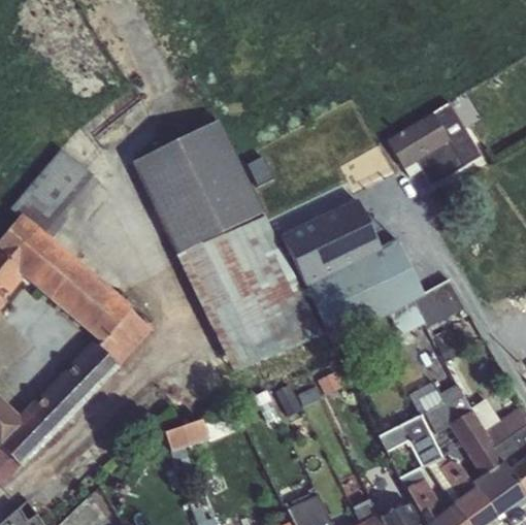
[(449,101),(387,138),(404,168),(417,162),(431,186),(482,154),(449,101)]
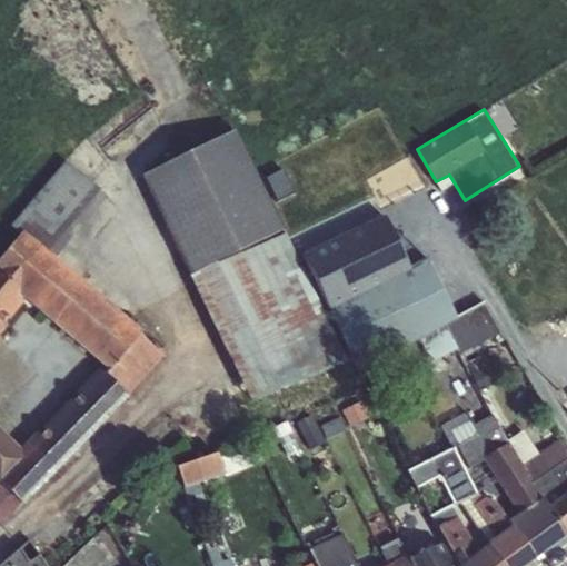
[(237,128),(142,174),(192,274),(190,275),(252,400),(348,360),(288,230),(218,261),(285,228),(237,128)]
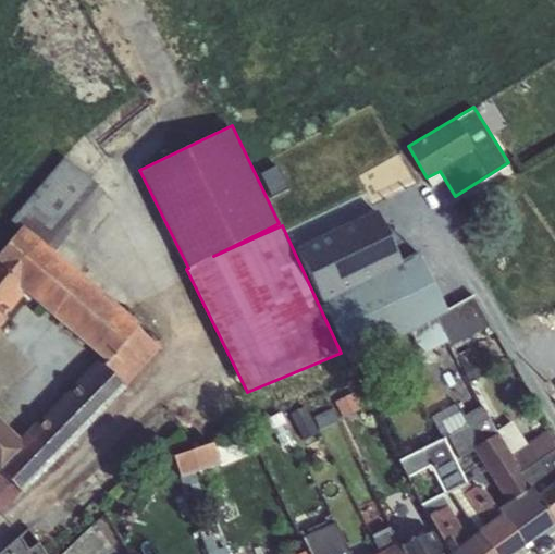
[(23,225),(56,250),(107,191),(64,156),(11,219),(21,228),(23,225)]
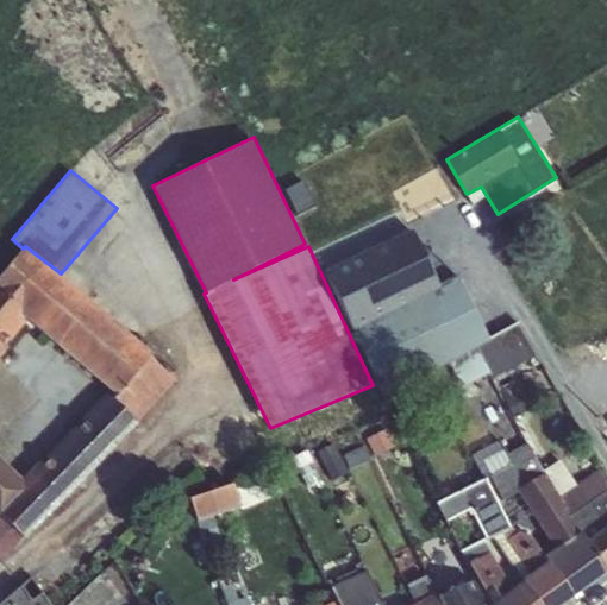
[(398,308),(458,276),(449,262),(436,269),(413,228),(369,251),(398,308)]
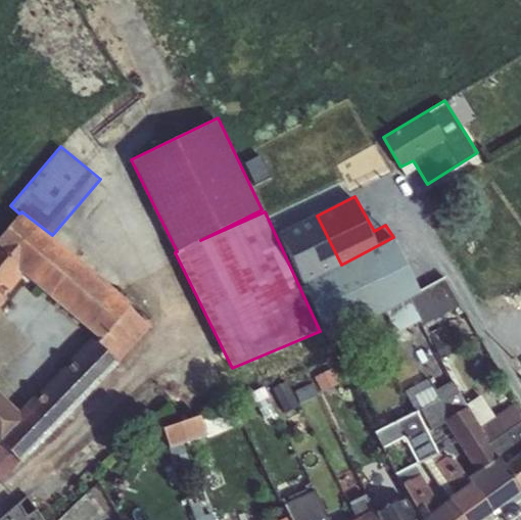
[(0,235),(0,440),(20,461),(22,462),(119,363),(151,325),(131,305),(133,303),(54,236),(52,235),(21,211),(19,214),(0,235)]
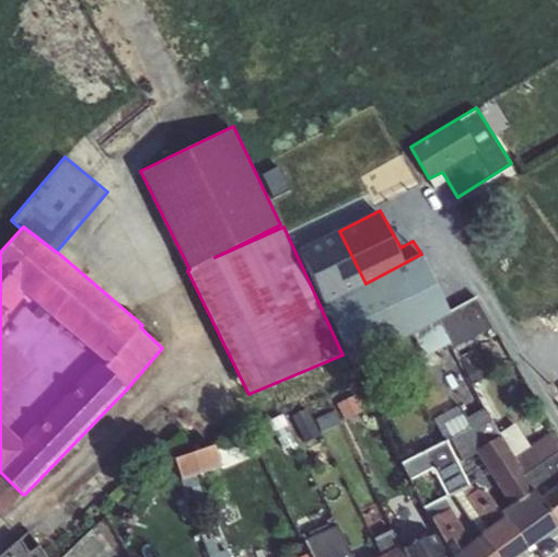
[(365,283),(339,231),(301,251),(353,362),(370,355),(413,332),(439,317),(451,311),(422,253),(421,254),(365,283)]
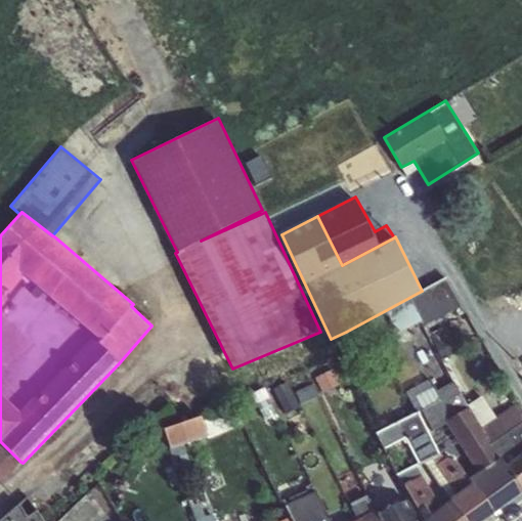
[(410,297),(386,310),(394,326),(398,333),(423,319),(425,323),(463,303),(451,283),(448,277),(422,291),(410,297)]
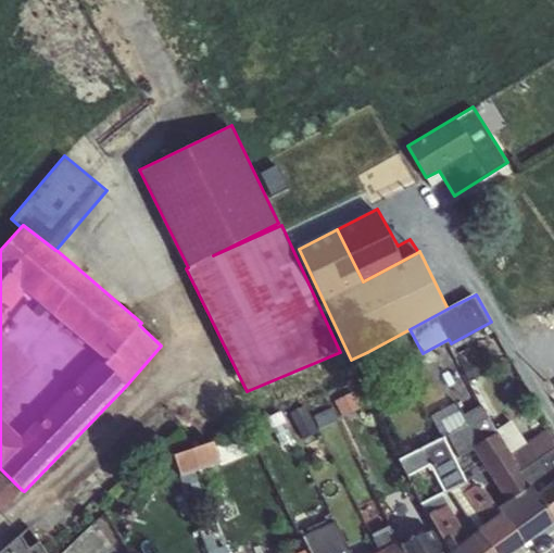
[(467,350),(456,355),(469,381),(485,374),(476,356),(471,359),(467,350)]
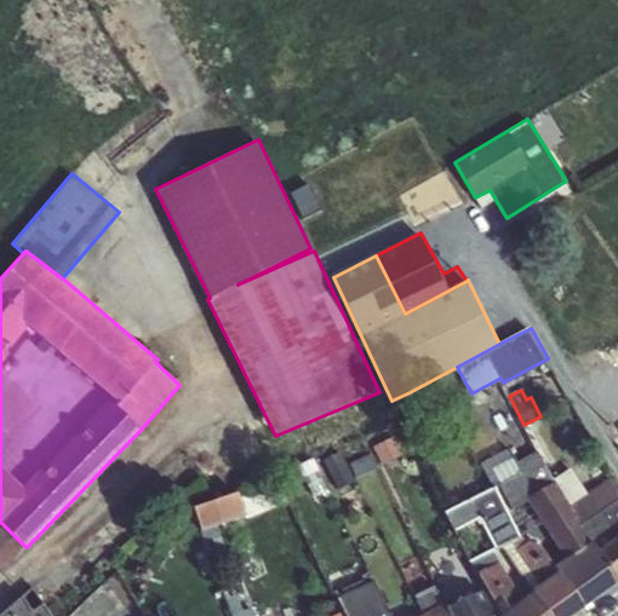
[(395,433),(373,444),(383,466),(405,455),(395,433)]
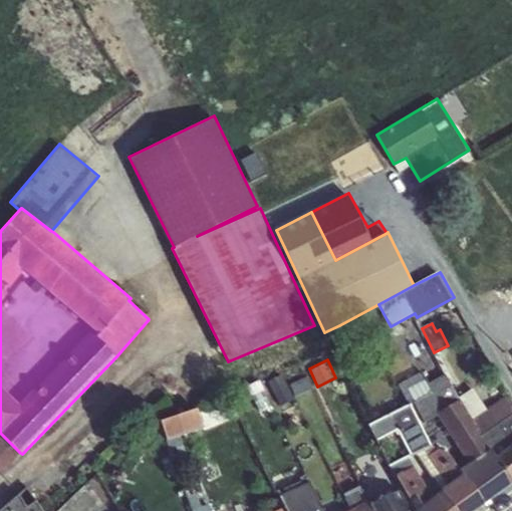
[(409,404),(411,403),(415,401),(426,421),(438,415),(437,412),(460,399),(452,384),(446,372),(430,381),(423,369),(399,382),(409,404)]
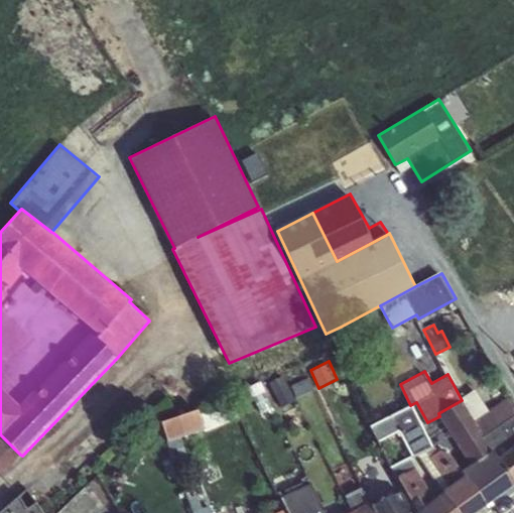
[(296,398),(290,385),(284,373),(269,380),(282,405),(296,398)]
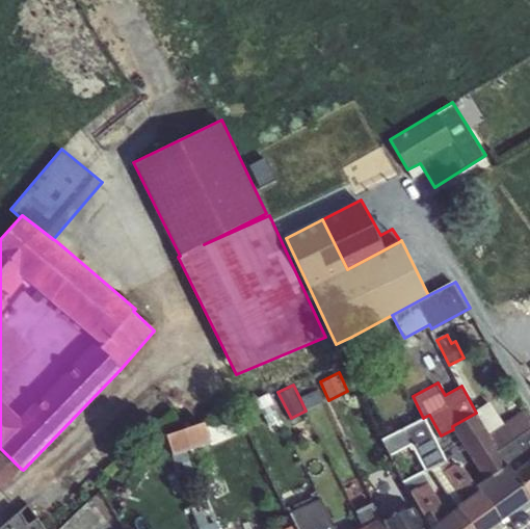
[(299,397),(306,411),(326,400),(319,387),(299,397)]
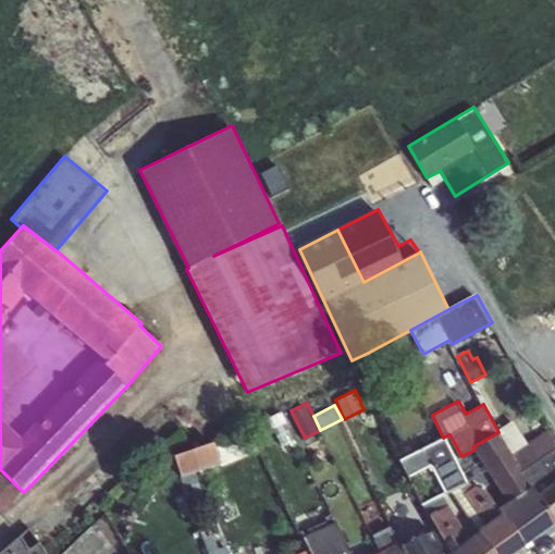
[(490,416),(498,432),(500,431),(513,453),(519,448),(504,422),(497,411),(490,416)]
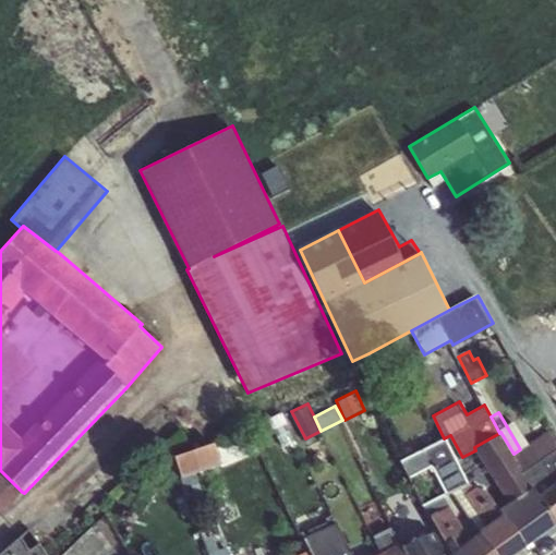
[(505,423),(520,449),(530,442),(515,418),(505,423)]
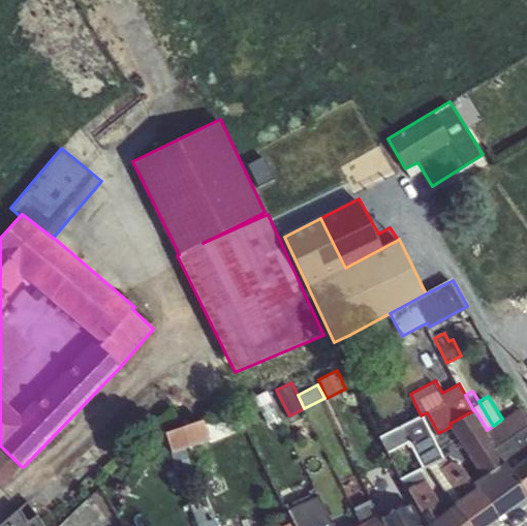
[(487,430),(505,460),(512,468),(526,458),(526,409),(524,405),(502,419),(493,426),(487,430)]
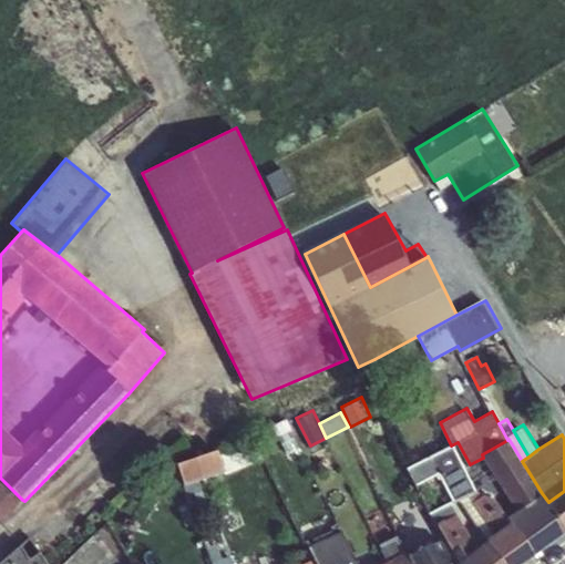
[(482,454),(483,458),(516,510),(523,506),(542,493),(522,461),(509,439),(507,440),(482,454)]
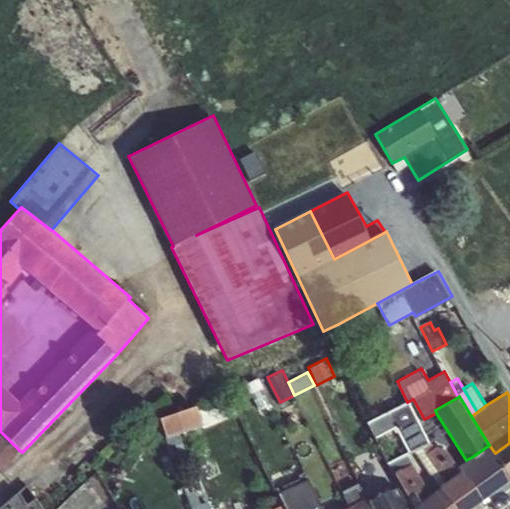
[(409,401),(407,402),(368,421),(376,438),(396,427),(410,453),(415,451),(439,487),(460,471),(457,466),(458,466),(447,450),(437,446),(432,443),(431,440),(429,441),(409,401)]
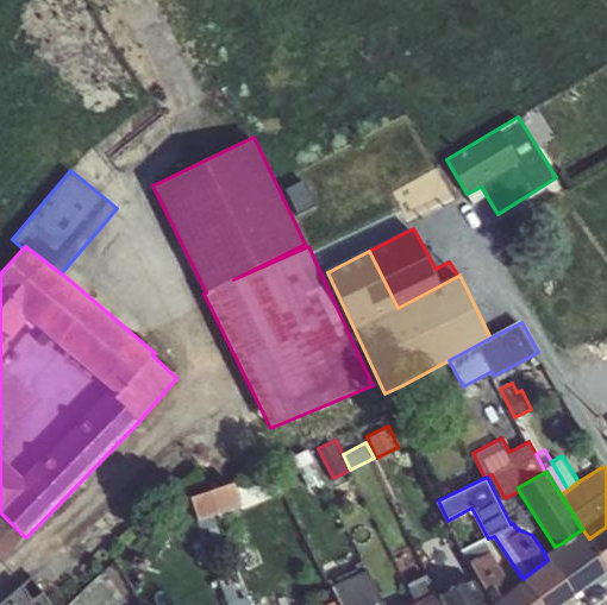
[(189,497),(198,521),(243,505),(233,483),(189,497)]
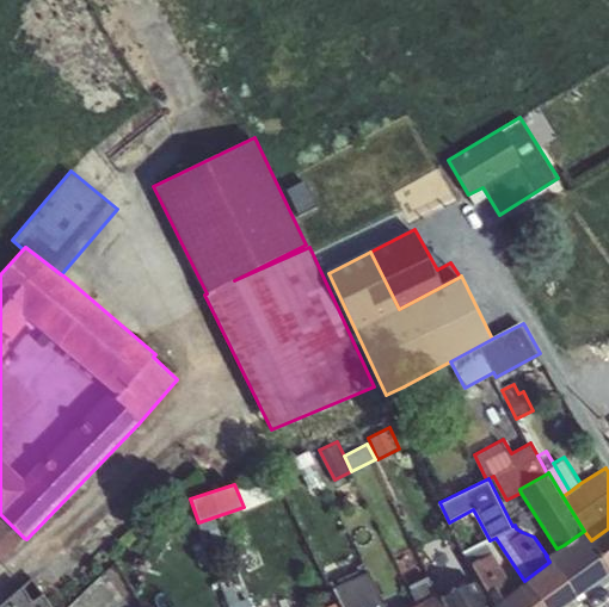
[(198,522),(190,499),(189,494),(173,503),(192,556),(209,551),(198,522)]
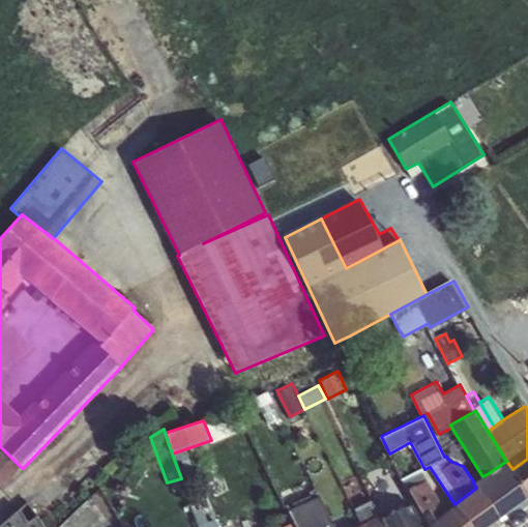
[(0,446),(0,485),(2,487),(21,467),(0,446)]
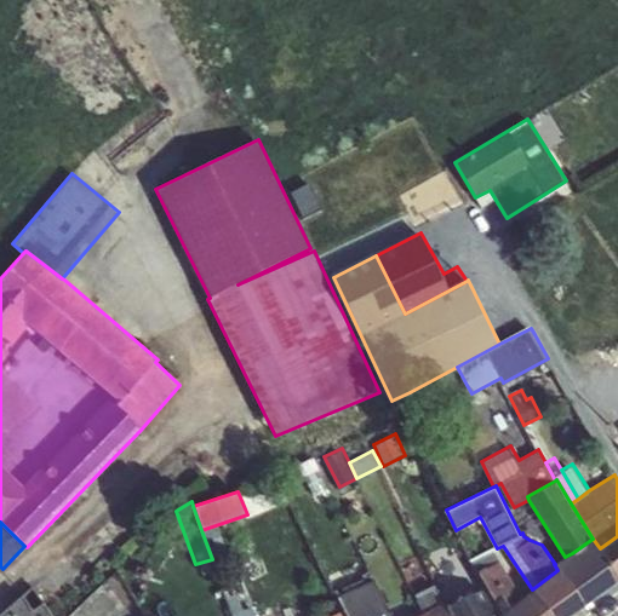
[(593,539),(572,553),(596,597),(617,581),(617,536),(600,548),(593,539)]
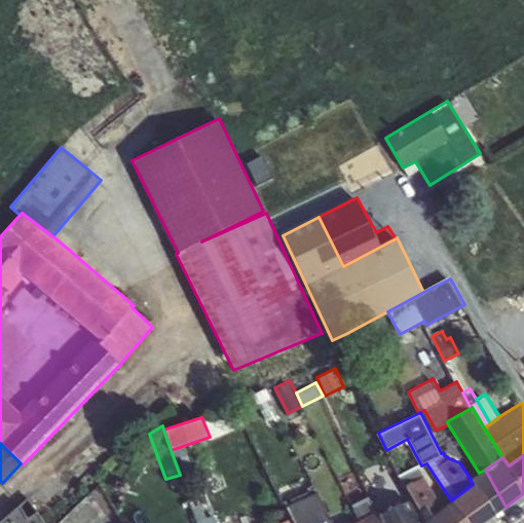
[(419,510),(424,520),(443,507),(423,475),(417,467),(399,476),(405,485),(419,510)]
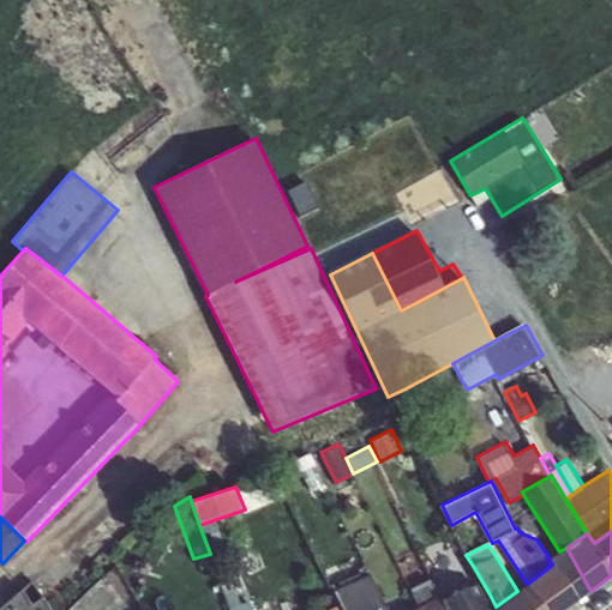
[(552,565),(527,584),(526,585),(540,609),(565,609),(591,591),(567,548),(559,551),(550,559),(549,559),(552,565)]
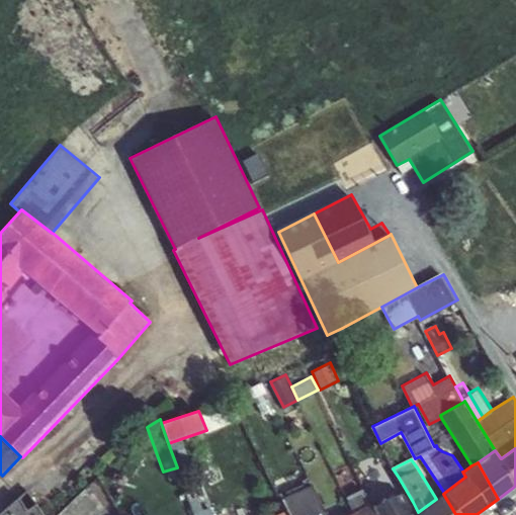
[(215,514),(211,506),(203,509),(200,500),(211,496),(210,493),(205,479),(186,486),(196,514),(215,514)]
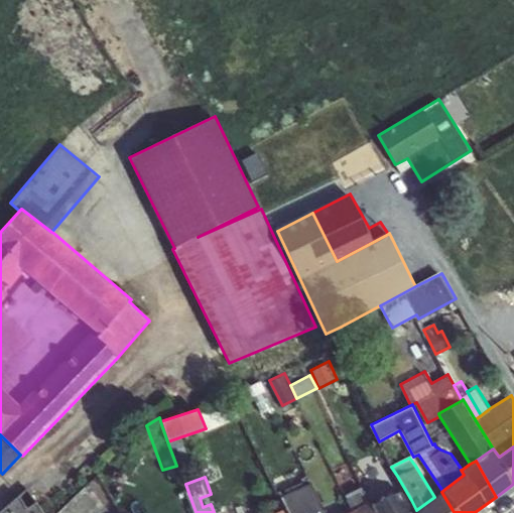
[(328,512),(327,507),(310,478),(293,487),(282,493),(279,494),(285,504),(282,510),(282,512),(328,512)]
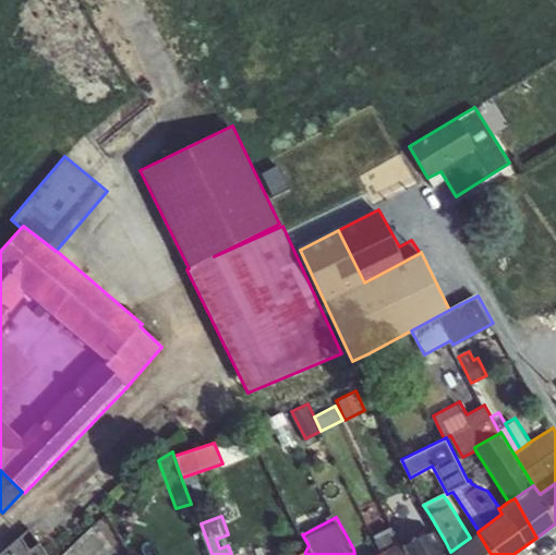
[(375,541),(383,552),(402,542),(391,526),(372,535),(375,541)]
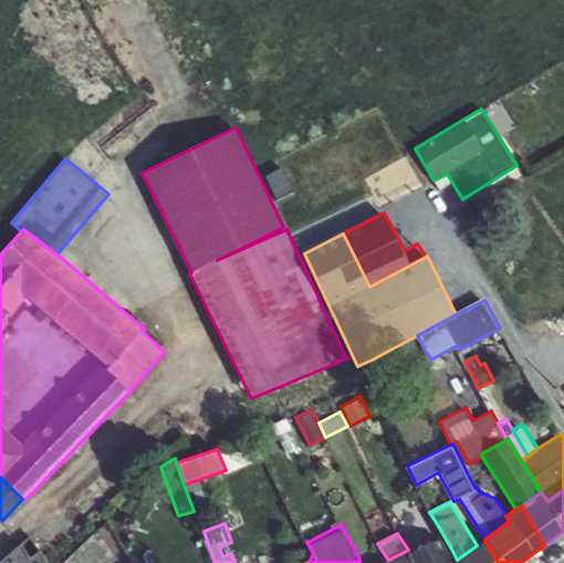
[(421,562),(448,562),(451,562),(453,562),(457,560),(451,549),(439,537),(414,548),(421,562)]
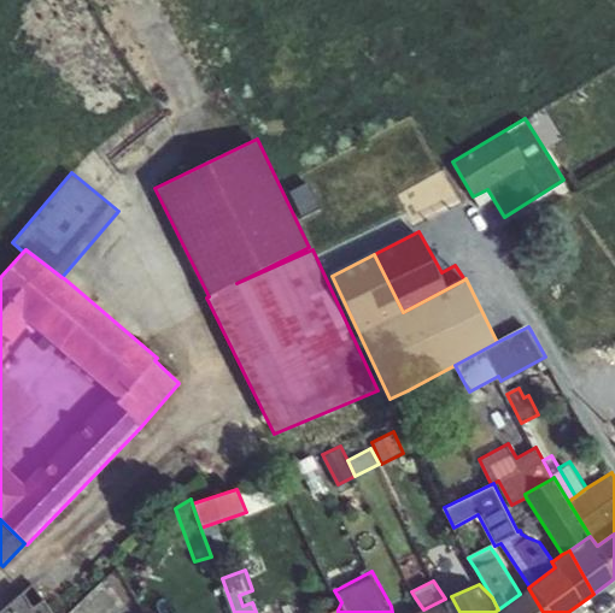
[(498,609),(495,612),(496,612),(543,612),(528,588),(520,594),(498,609)]
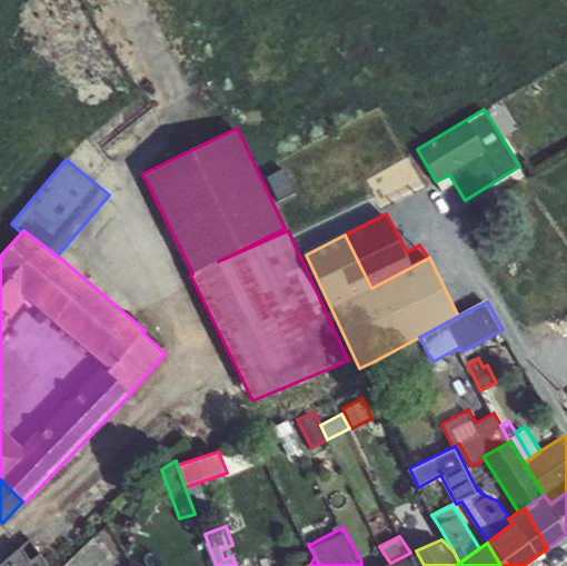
[(21,545),(0,563),(0,565),(48,565),(40,553),(29,559),(21,545)]
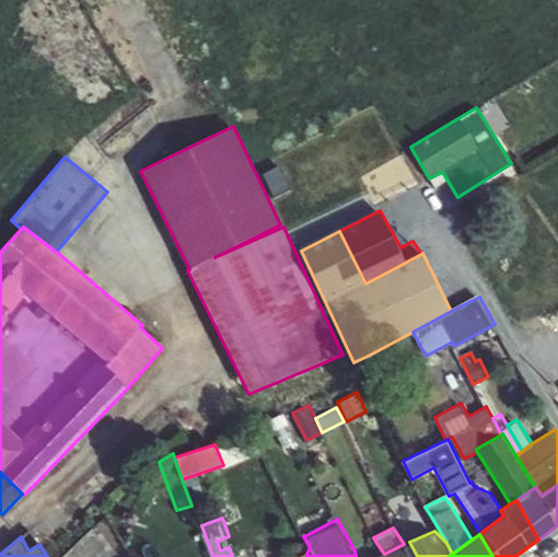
[(446,556),(443,556),(417,556),(409,542),(404,544),(384,554),(378,556),(446,556)]
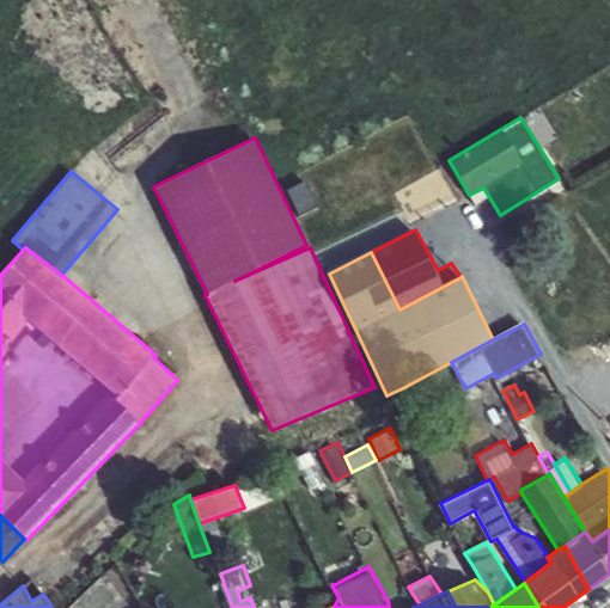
[(388,601),(389,607),(413,607),(420,605),(412,593),(388,601)]
